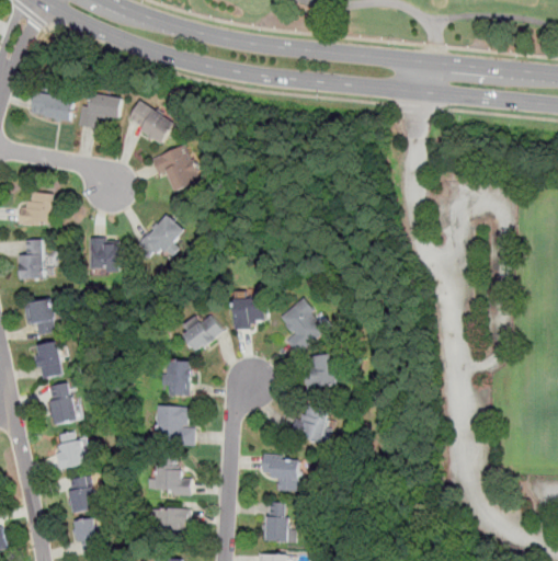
[(75,100),(34,91),(30,113),(69,123),(75,100)]
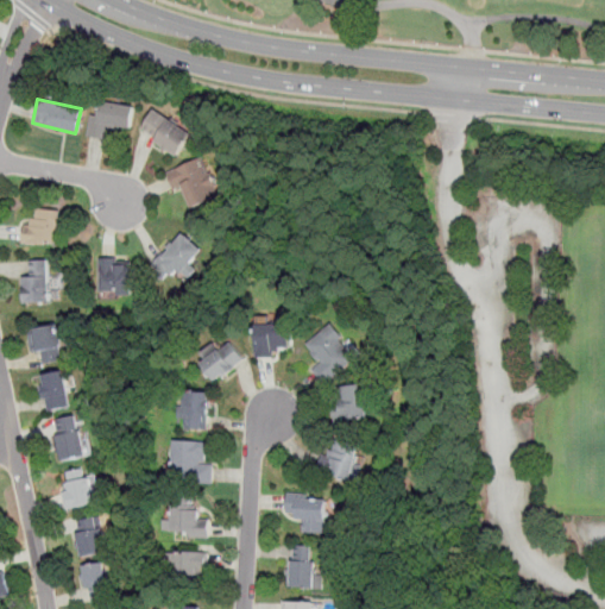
[(106,130),(131,130),(132,105),(89,104),(88,138),(106,138),(106,130)]
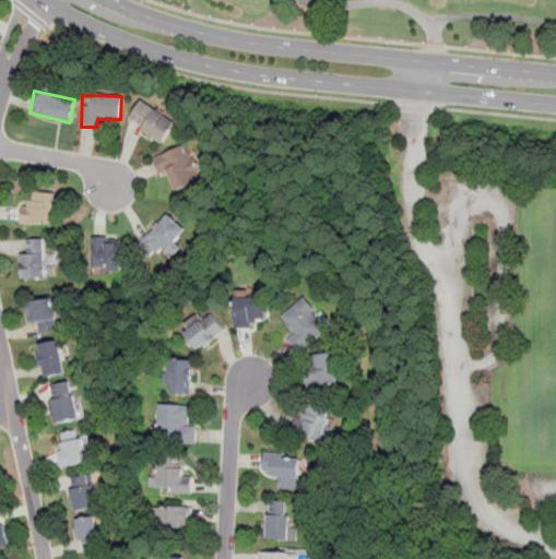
[(163,144),(175,122),(138,103),(126,125),(163,144)]
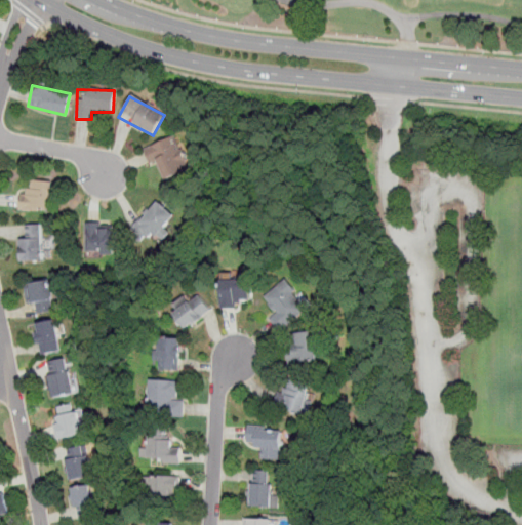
[(158,182),(189,170),(176,136),(146,148),(158,182)]
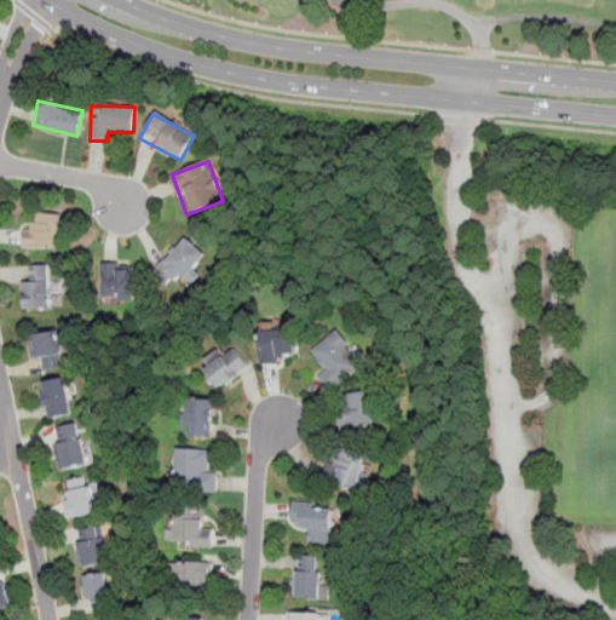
[(33,223),(22,223),(22,250),(58,250),(58,213),(33,213),(33,223)]
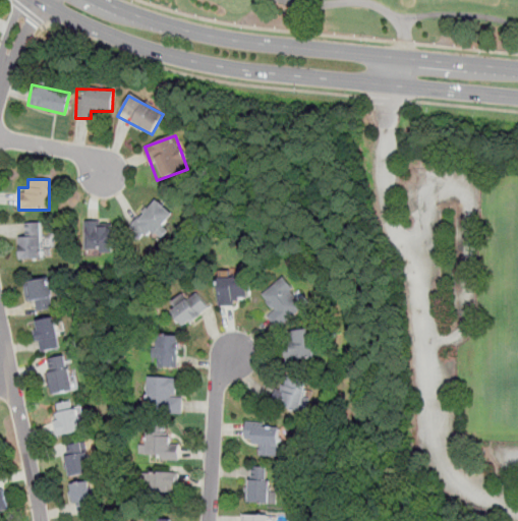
[(130,227),(150,241),(171,214),(152,198),(130,227)]
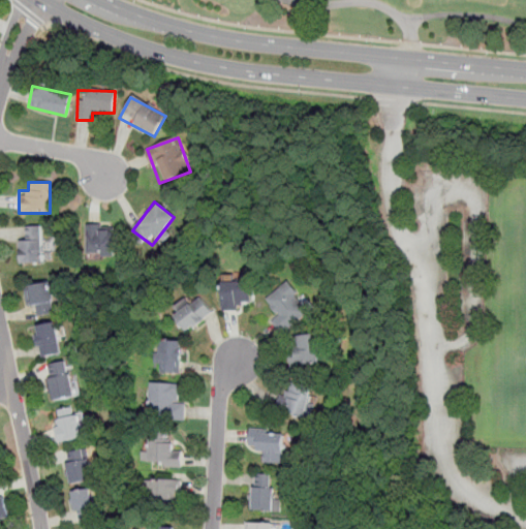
[(84,225),(83,254),(117,255),(118,226),(84,225)]
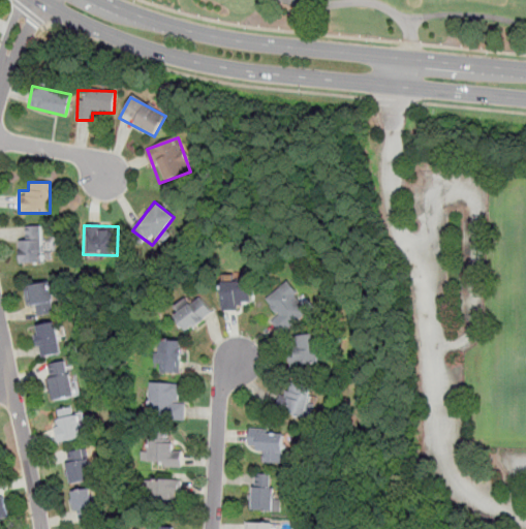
[(18,263),(42,263),(42,227),(18,227),(18,263)]
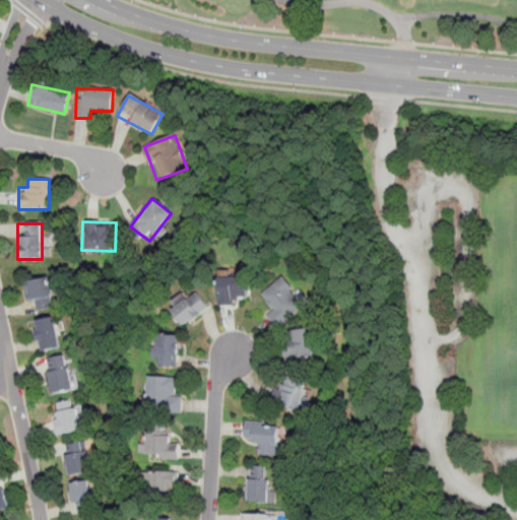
[(24,302),(34,301),(35,310),(52,308),(48,276),(22,278),(24,302)]
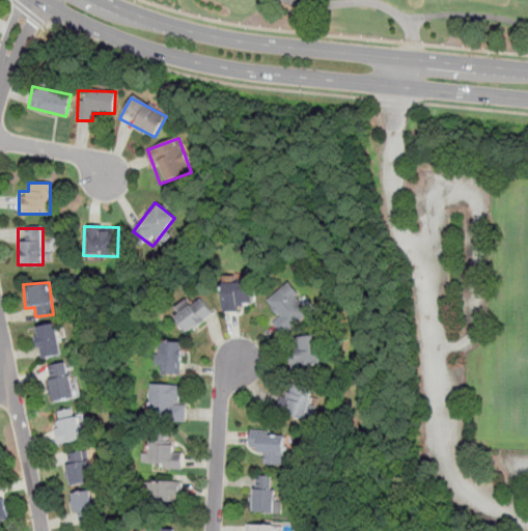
[(251,309),(251,283),(221,283),(221,309),(251,309)]
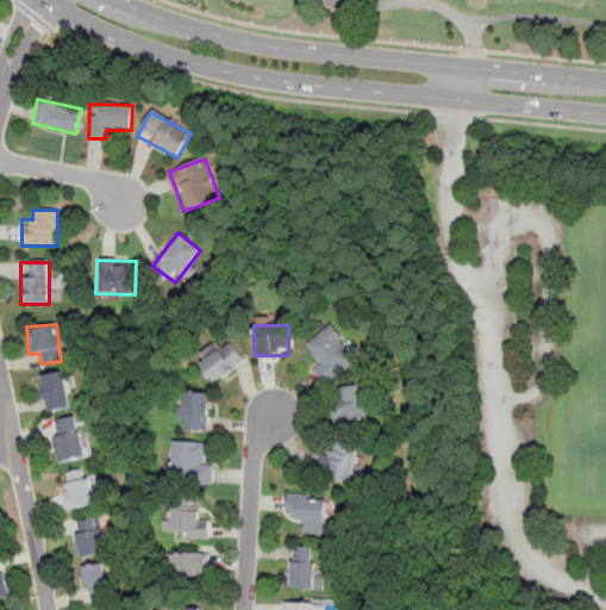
[(304,346),(318,366),(312,371),(322,385),(356,362),(332,327),(304,346)]
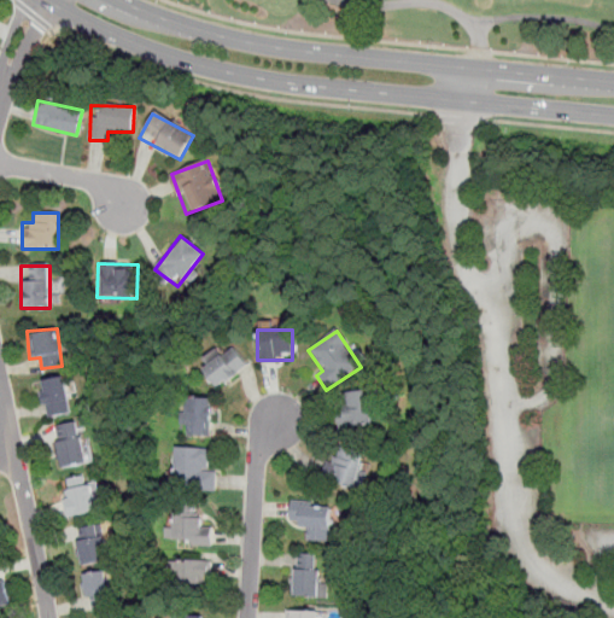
[(202,367),(215,388),(246,367),(234,347),(202,367)]
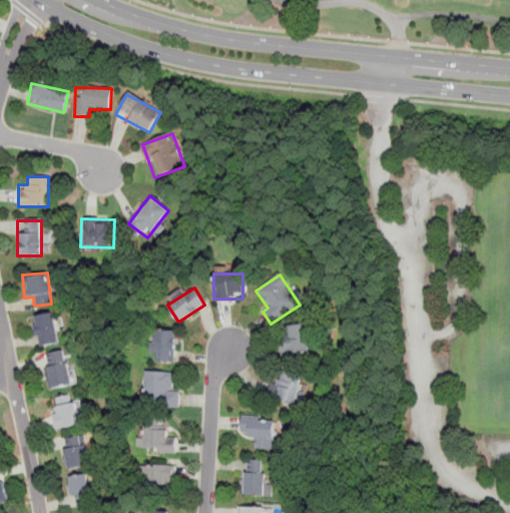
[(33,315),(37,345),(58,342),(54,312),(33,315)]
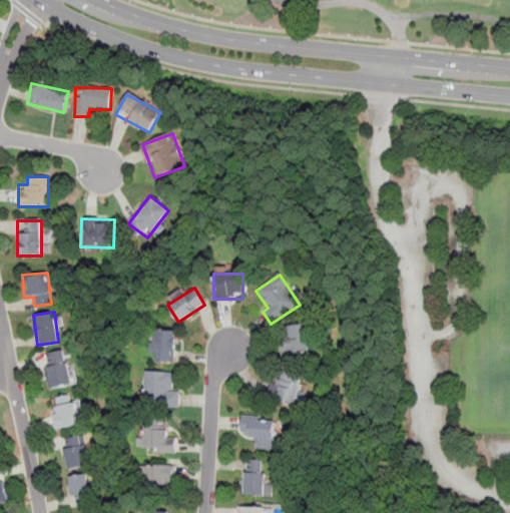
[(280,327),(280,355),(308,355),(308,327),(280,327)]
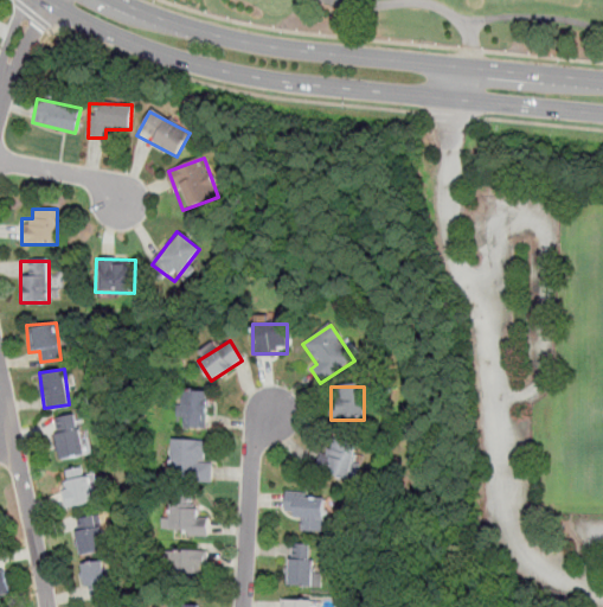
[(207,393),(185,390),(181,425),(204,427),(207,393)]
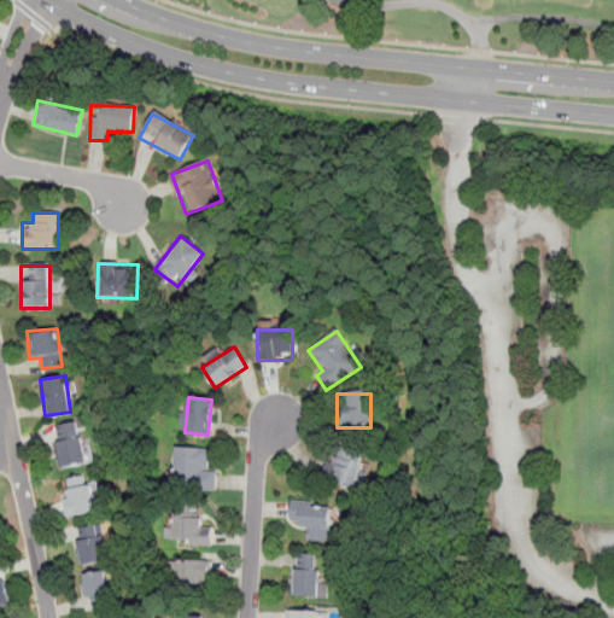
[(58,466),(83,462),(79,421),(53,424),(58,466)]
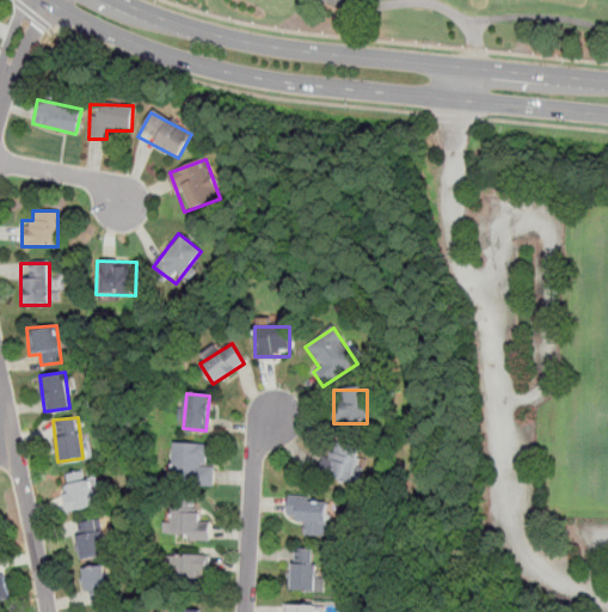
[(363,448),(336,442),(333,453),(323,451),(317,475),(354,484),(363,448)]
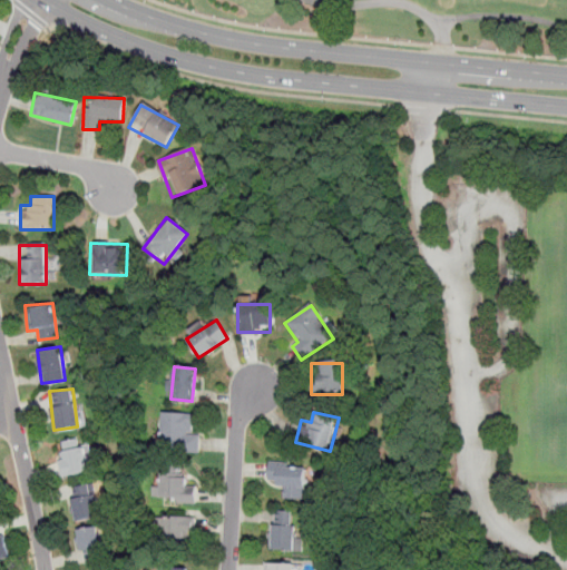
[(196,414),(163,413),(162,451),(195,452),(196,414)]
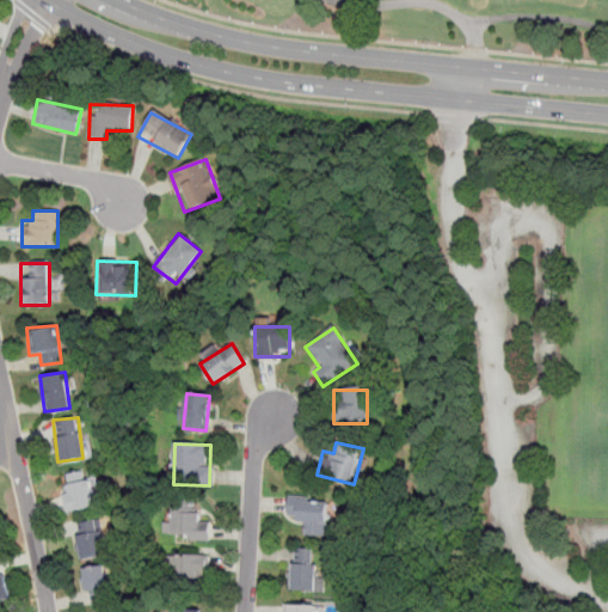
[(65,510),(96,505),(90,469),(57,475),(65,510)]
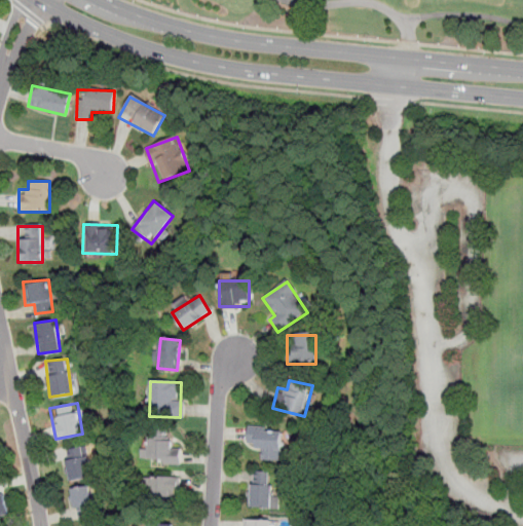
[(279,459),(279,426),(246,426),(246,446),(257,447),(256,459),(279,459)]
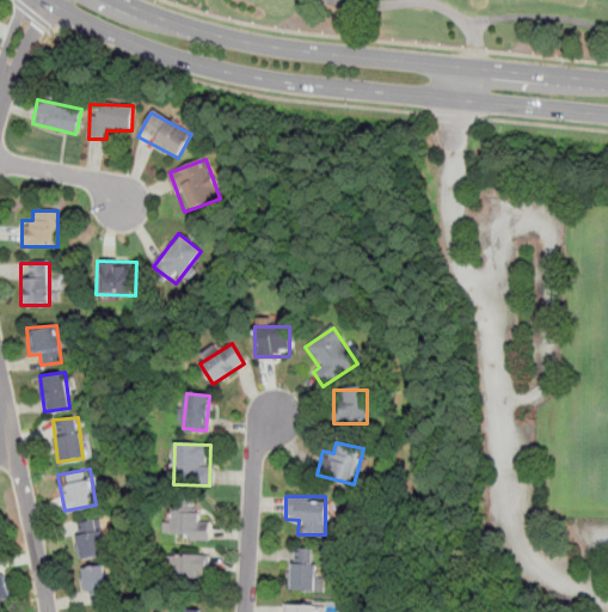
[(208,521),(198,521),(198,508),(170,508),(170,537),(208,537),(208,521)]
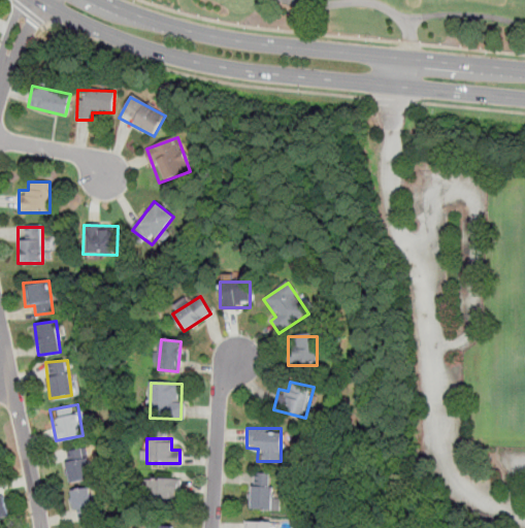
[(68,483),(90,479),(85,447),(62,451),(68,483)]
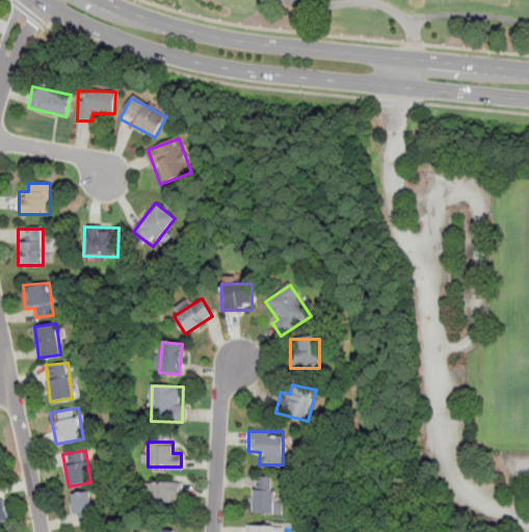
[(280,513),(280,501),(272,501),(272,475),(250,475),(250,513),(280,513)]
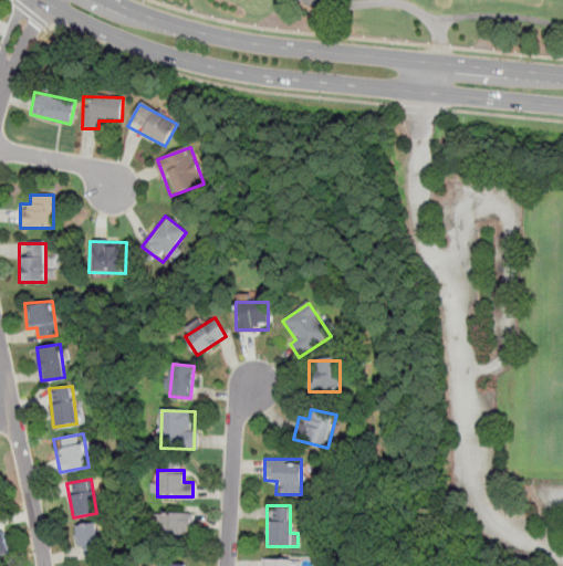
[(155,534),(190,534),(190,512),(155,512),(155,534)]
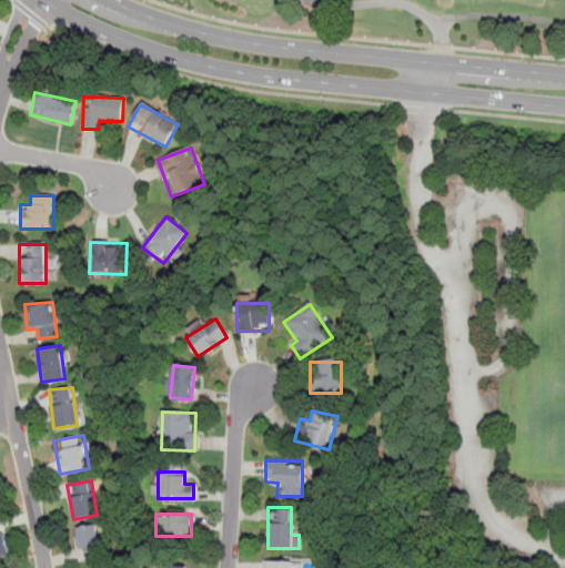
[(80,561),(101,558),(94,523),(73,527),(80,561)]
